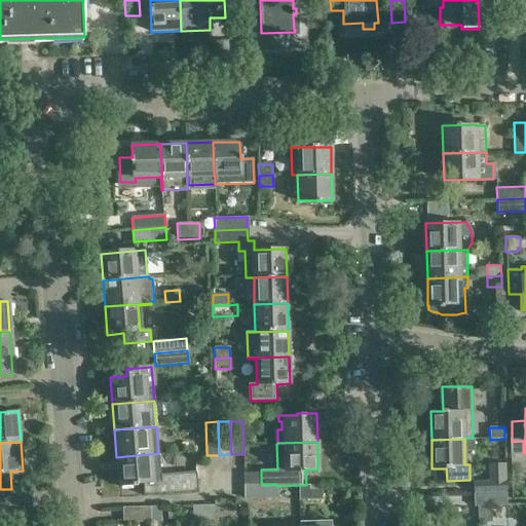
[(158,453),(116,457),(118,484),(152,481),(160,480),(158,453)]
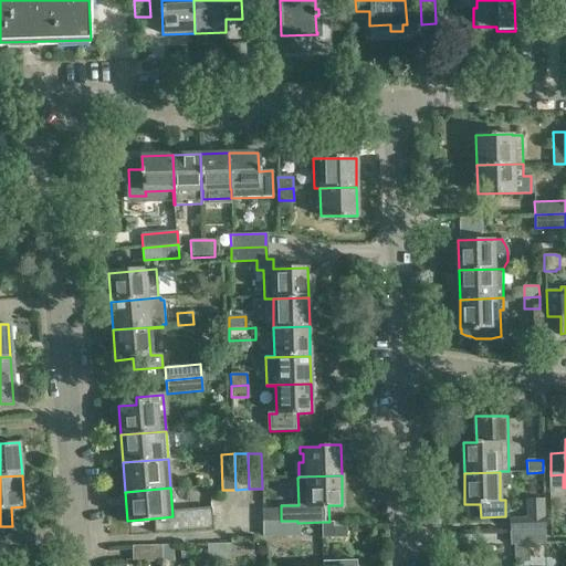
[(526,496),(526,515),(546,515),(545,496),(526,496)]
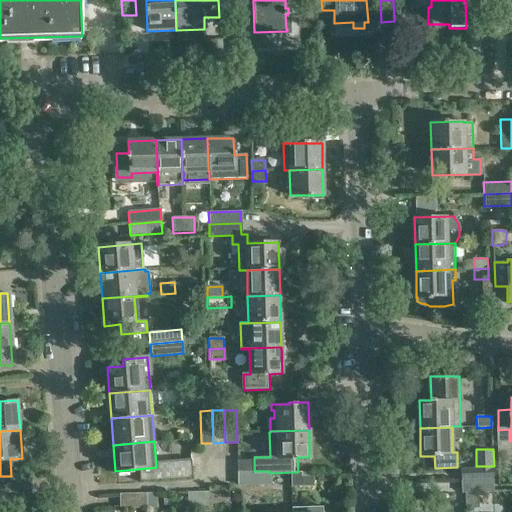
[(162,466),(163,481),(193,479),(192,463),(162,466)]
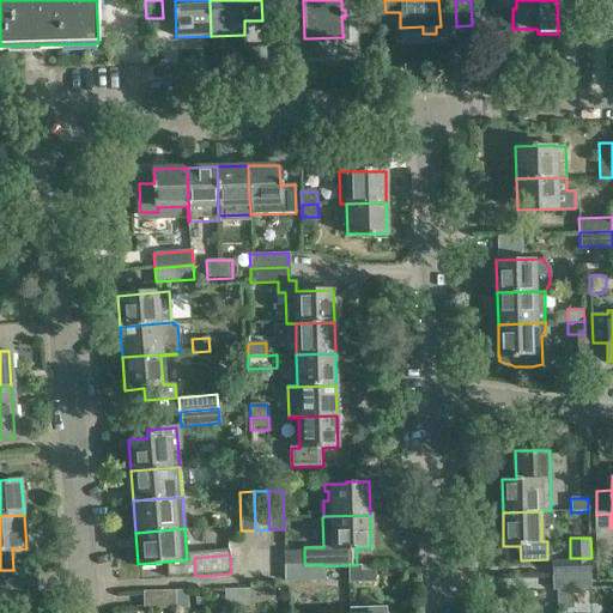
[(552,559),(553,574),(590,574),(590,559),(552,559)]
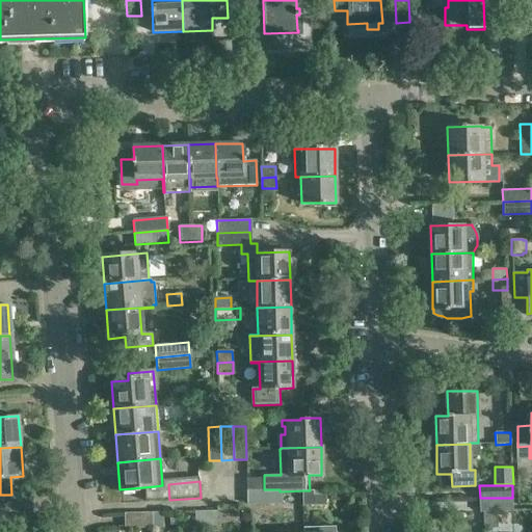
[(281,503),(280,489),(247,490),(248,504),(281,503)]
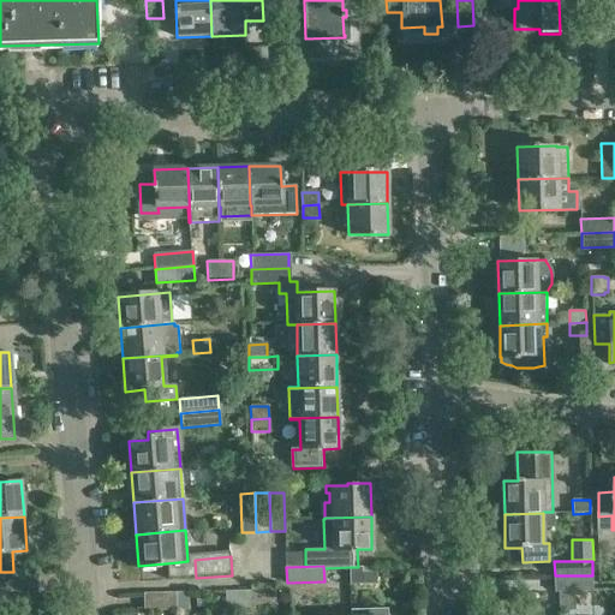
[(358,567),(351,567),(351,584),(378,584),(377,571),(363,572),(363,567),(358,567)]
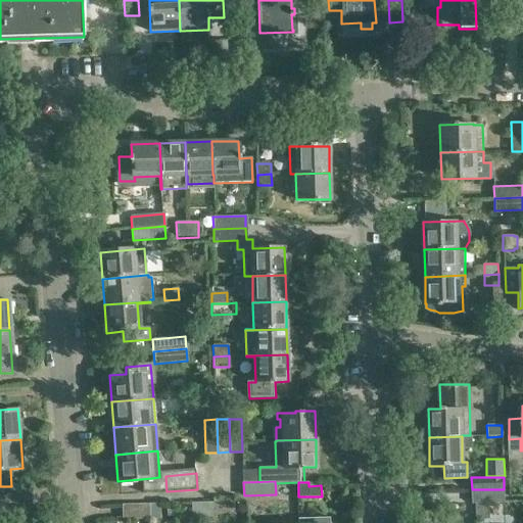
[(504,489),(472,489),(472,503),(475,503),(476,517),(487,516),(486,502),(504,502),(504,489)]
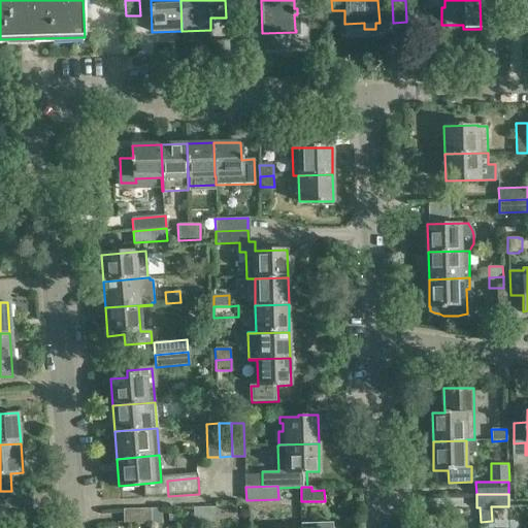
[(205,521),(205,507),(195,507),(195,522),(205,521)]
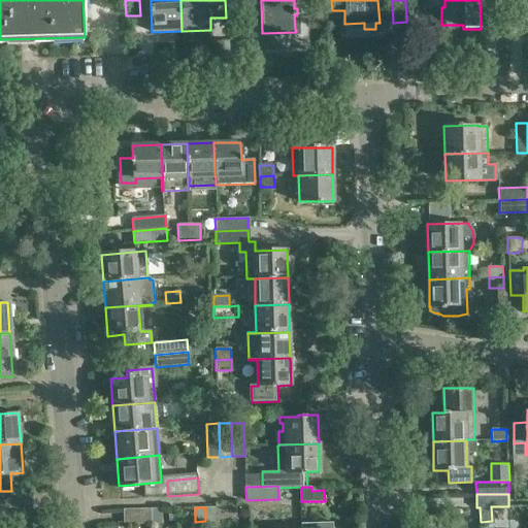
[(205,507),(205,521),(216,521),(216,507),(205,507)]
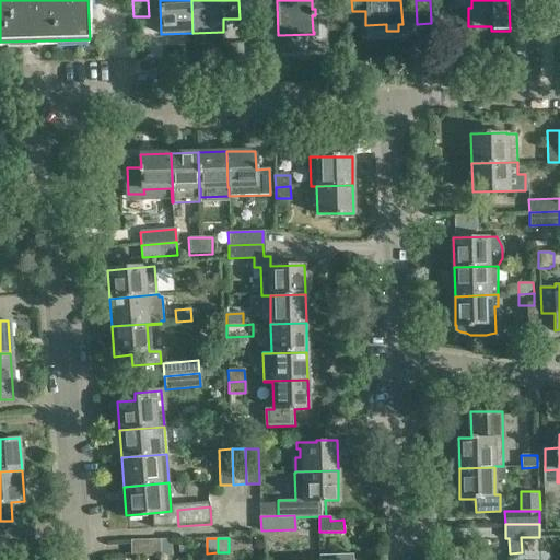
[(161,540),(161,555),(173,555),(172,539),(161,540)]
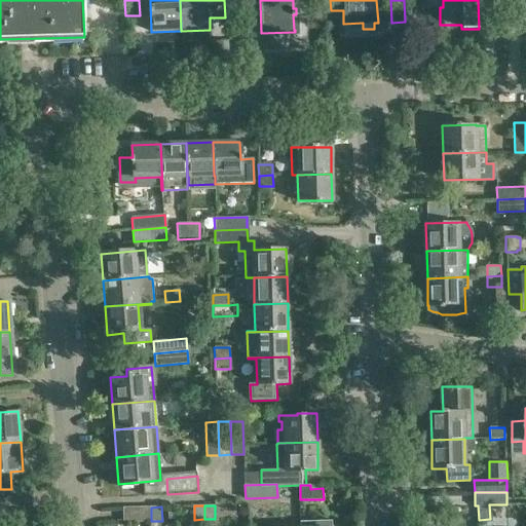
[(151,521),(151,508),(124,508),(124,522),(151,521)]
